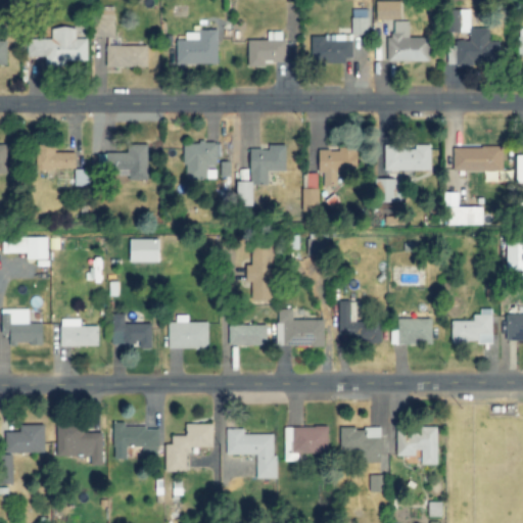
[(377,20),(400,19),(400,2),(376,2),(377,20)]
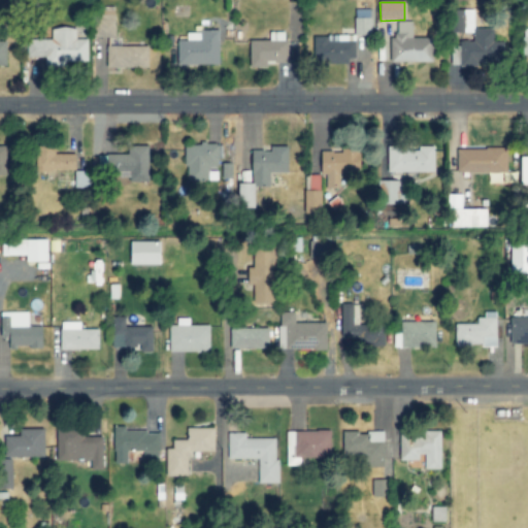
[(149,68),(149,46),(121,46),(121,38),(114,38),(114,7),(94,7),(94,37),(108,37),(107,68),(149,68)]
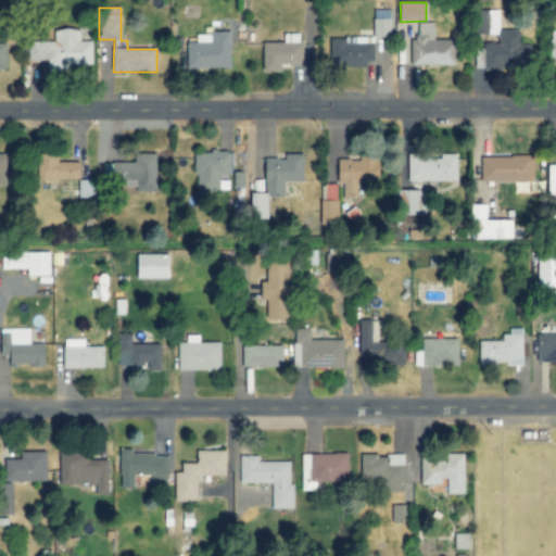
[(374,37),(390,38),(391,11),(375,10),(374,37)]
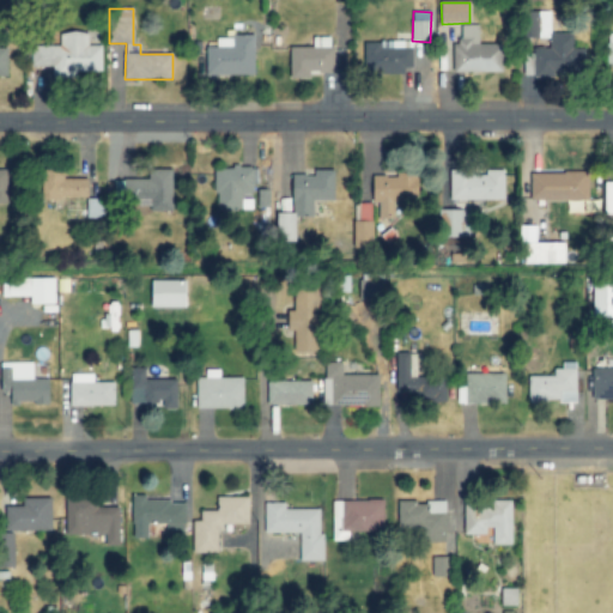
[(503,44),(479,44),(479,25),(461,25),(461,42),(453,42),(454,73),(503,72),(503,44)]
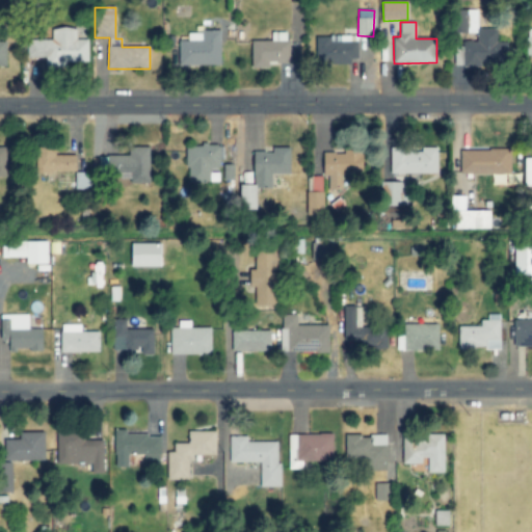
[(27,57),(46,58),(46,68),(64,69),(64,61),(87,62),(88,41),(77,40),(77,29),(52,28),(52,42),(28,41),(27,57)]
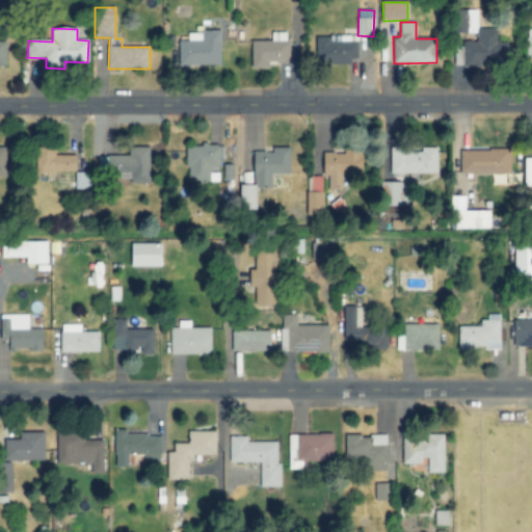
[(464,64),(504,65),(505,30),(477,29),(477,42),(464,42),(464,64)]
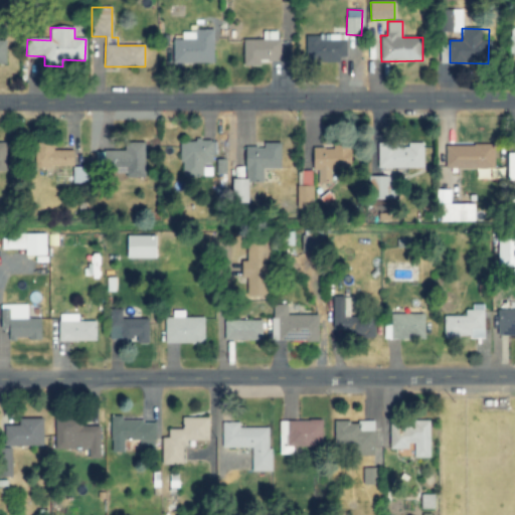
[(214,64),(213,30),(182,31),(182,39),(172,40),(173,64),(214,64)]
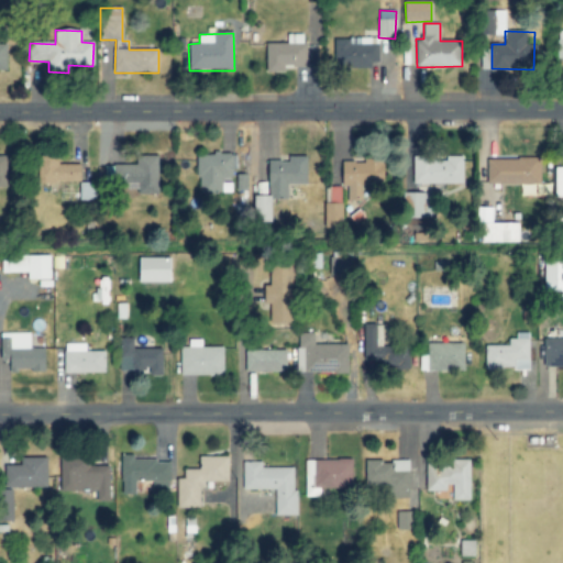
[(265,44),(266,73),(285,72),(285,67),(306,66),(305,34),(287,34),(287,43),(265,44)]
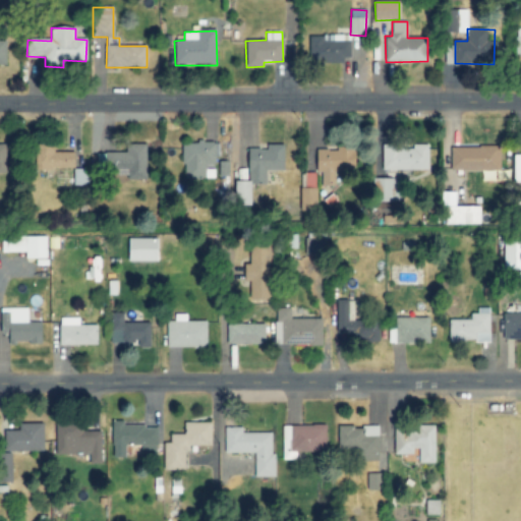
[(350,62),(351,36),(314,35),(314,46),(309,46),(309,54),(317,54),(317,61),(350,62)]
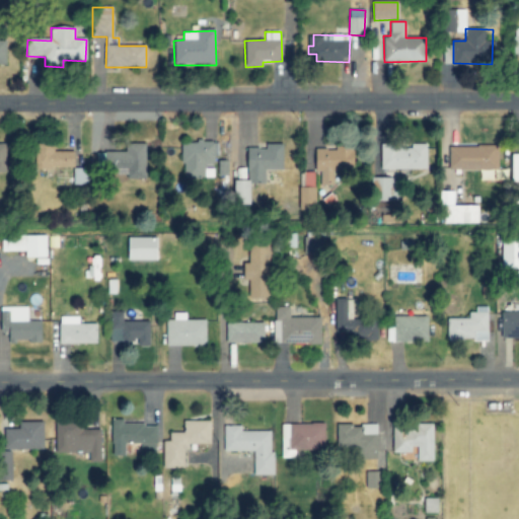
[(180,142),(183,179),(210,177),(211,194),(227,193),(225,160),(215,161),(213,140),(180,142)]
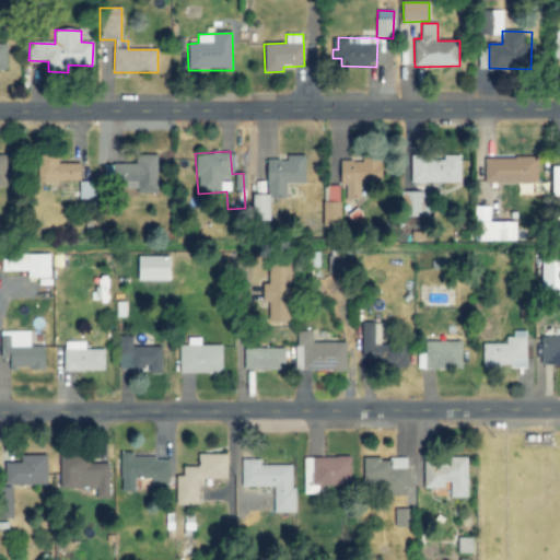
[(58,163),(58,154),(38,154),(39,182),(81,181),(81,162),(58,163)]
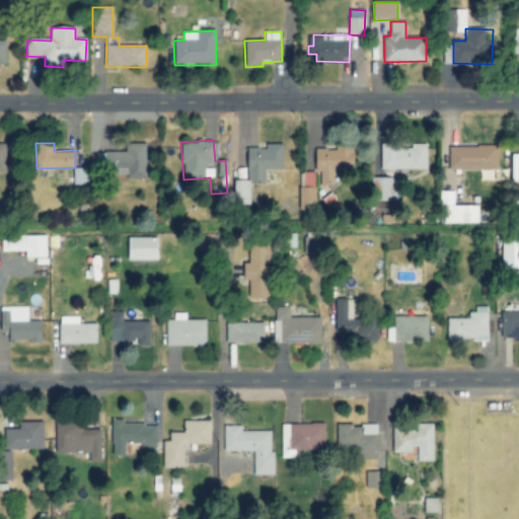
[(145,143),(126,143),(126,152),(97,153),(97,168),(128,167),(128,178),(146,177),(145,143)]
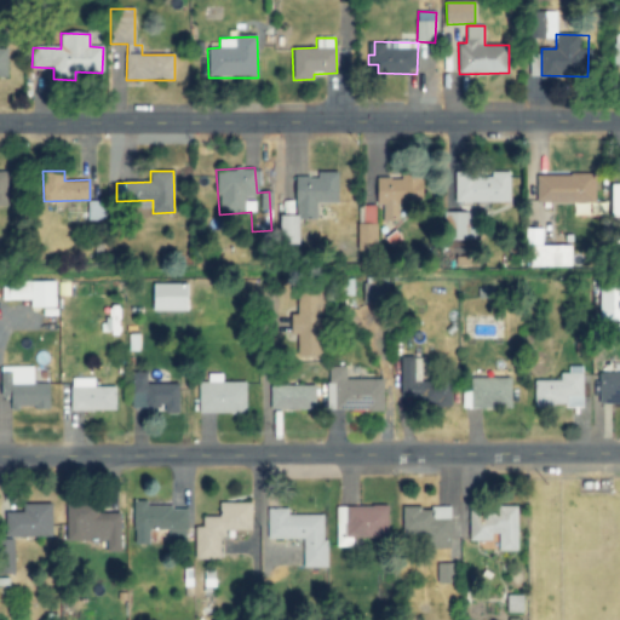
[(337,204),(338,172),(319,171),(317,177),(294,176),(293,201),(281,201),(281,237),(299,237),(299,219),(316,219),(316,204),(337,204)]
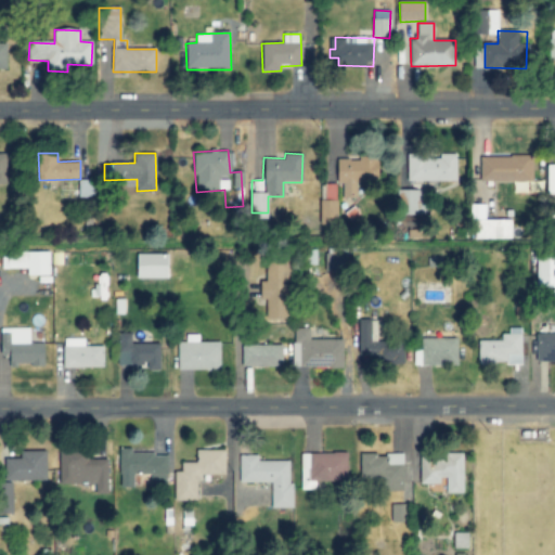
[(455,155),(429,155),(429,154),(408,154),(408,181),(456,181),(455,155)]
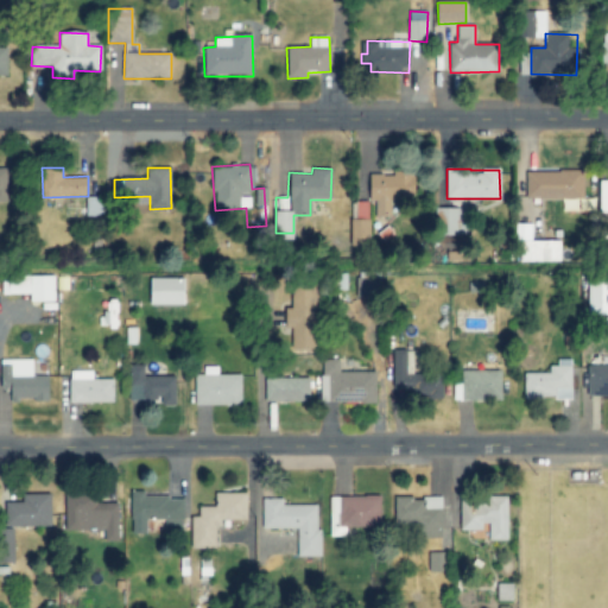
[(526,170),(526,198),(583,198),(584,171),(526,170)]
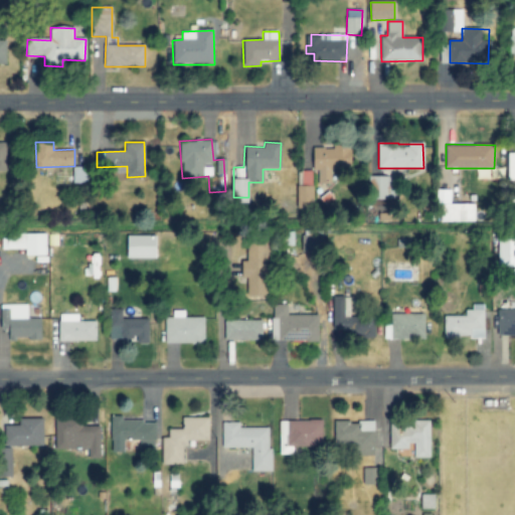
[(313,148),(313,170),(317,170),(317,183),(330,183),(330,168),(349,168),(349,145),(334,145),(334,148),(313,148)]
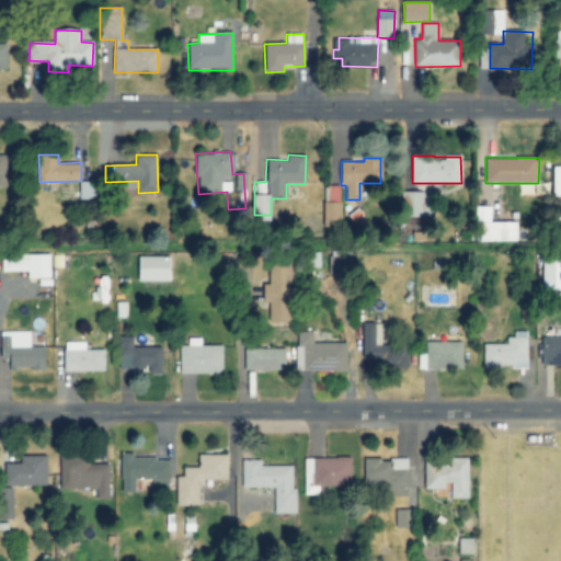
[(340,203),(323,202),(322,226),(339,227),(340,203)]
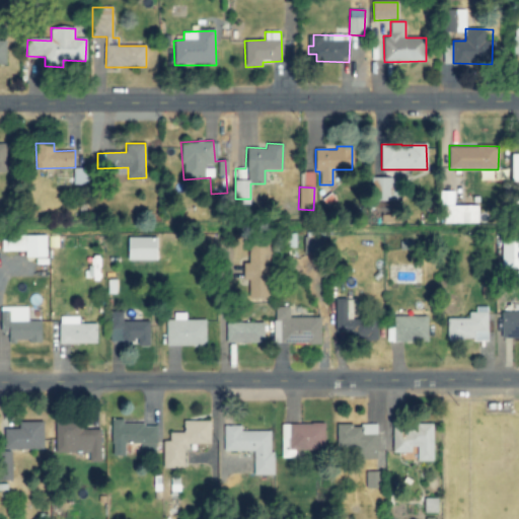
[(443,223),(478,223),(478,205),(444,205),(443,223)]
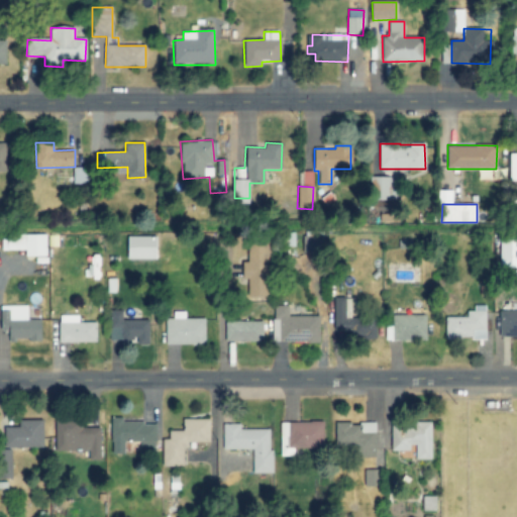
[(303,251),(318,251),(318,230),(304,230),(303,251)]
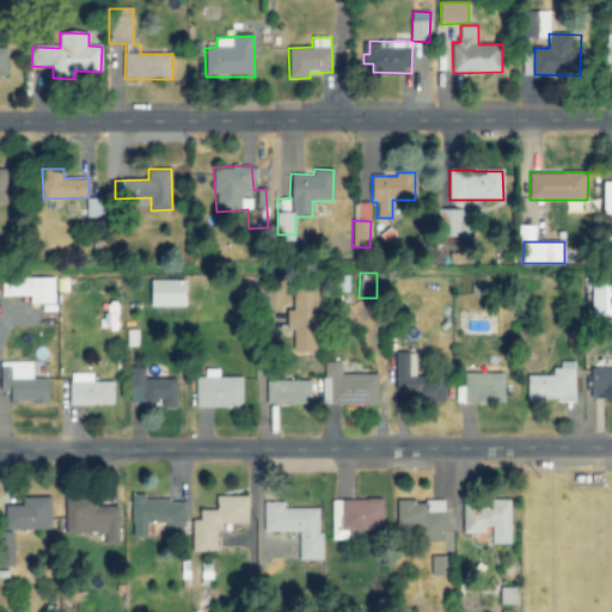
[(1,297),(31,295),(31,304),(55,304),(55,276),(1,277),(1,297)]
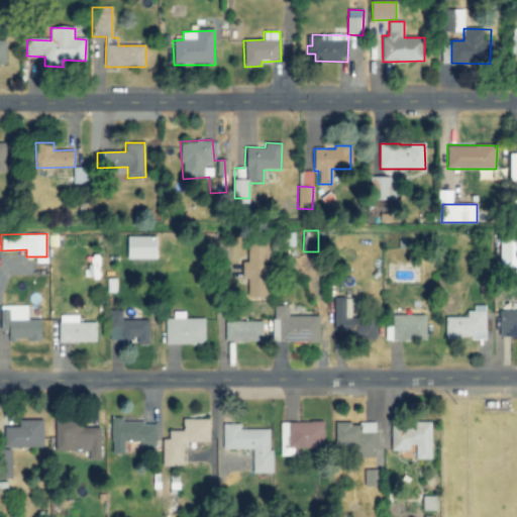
[(128,259),(158,259),(158,236),(128,235),(128,259)]
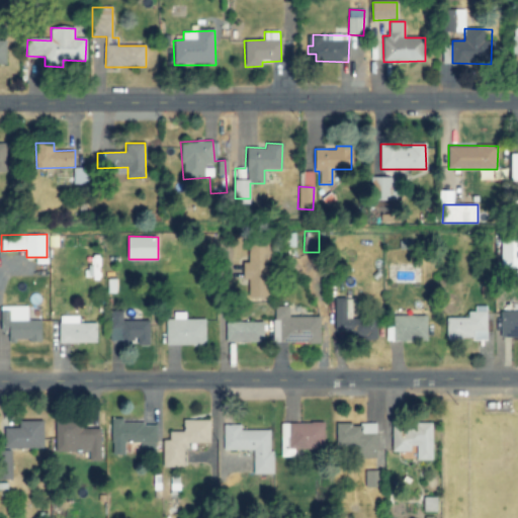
[(517,239),(501,240),(502,267),(517,266),(517,239)]
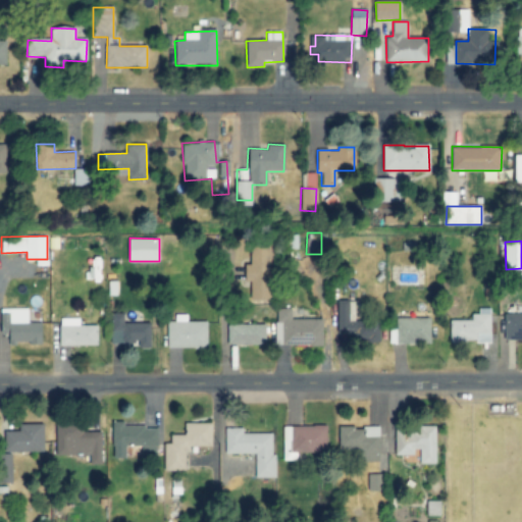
[(250,246),(251,264),(246,264),(246,282),(251,282),(251,300),(271,299),(270,246),(250,246)]
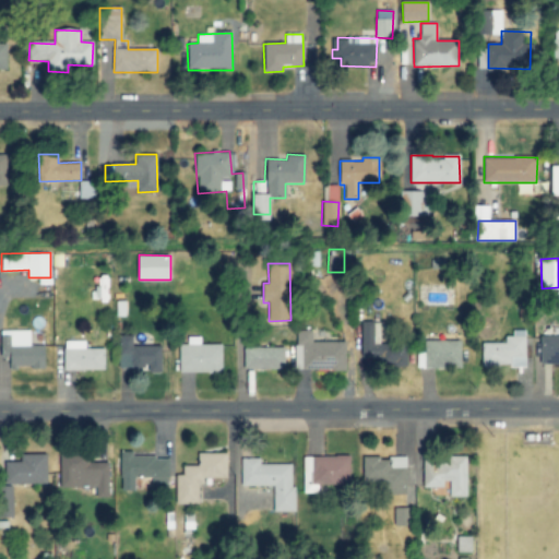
[(45,345),(30,346),(30,330),(0,330),(0,333),(0,355),(10,355),(10,368),(46,368),(45,345)]
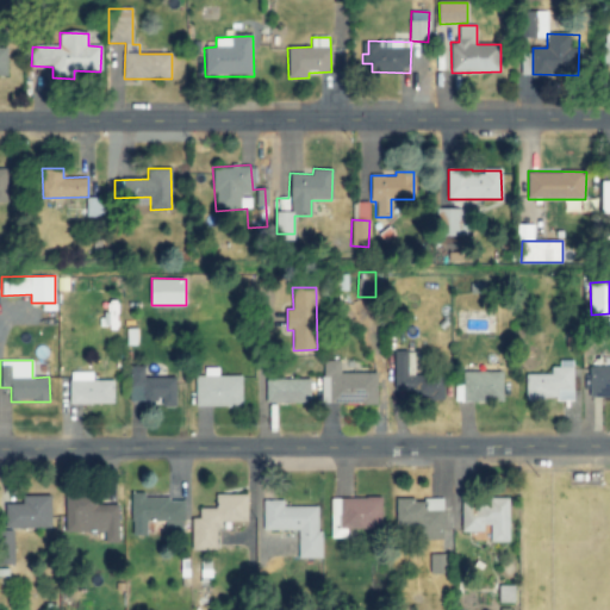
[(378,373),(341,372),(341,361),(324,360),(323,402),(377,403),(378,373)]
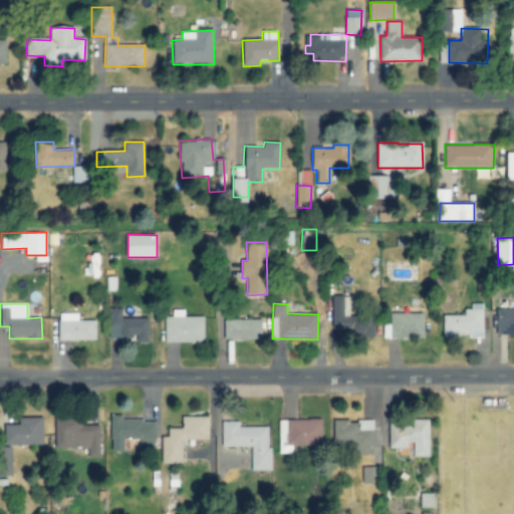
[(465,314),(443,315),(444,337),(484,336),(483,305),(465,305),(465,314)]
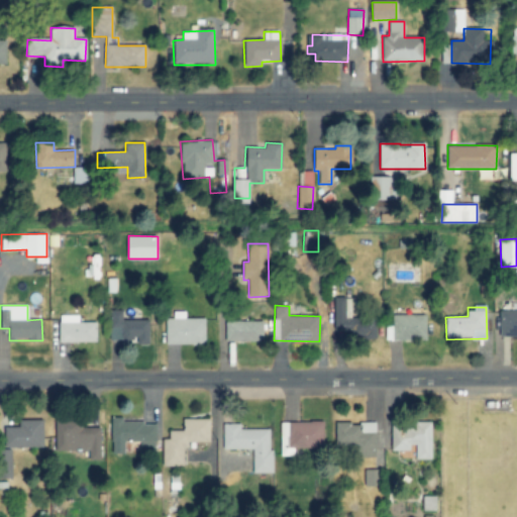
[(149,344),(148,319),(123,320),(123,310),(109,310),(110,340),(136,339),(136,344),(149,344)]
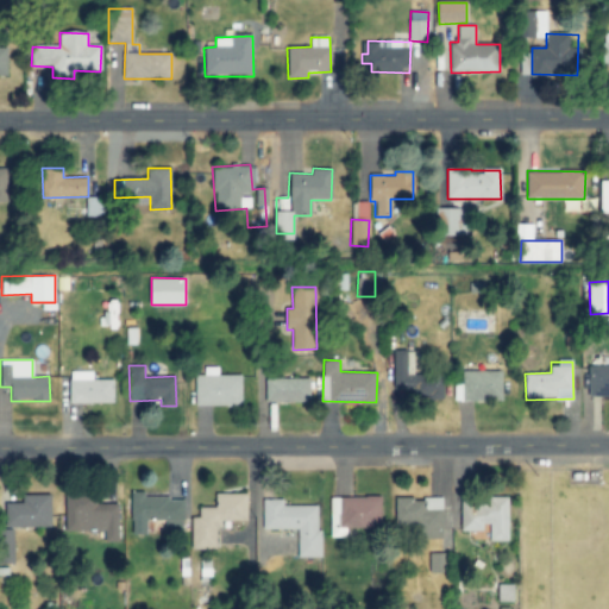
[(589,396),(608,396),(608,365),(589,365),(589,396)]
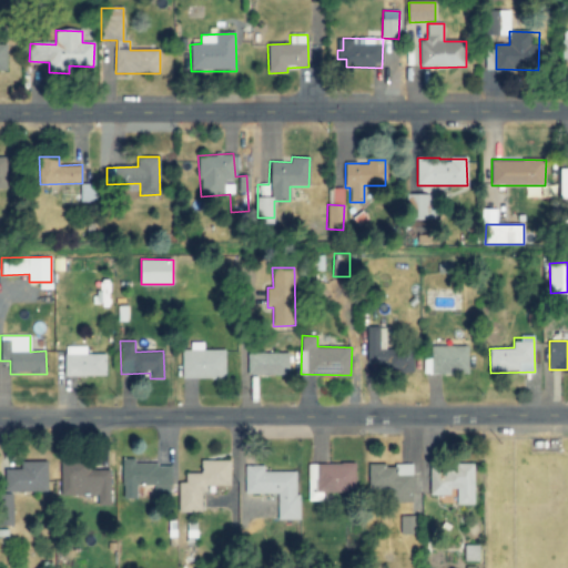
[(204,350),(204,342),(191,342),(191,350),(182,350),(182,378),(226,378),(225,350),(204,350)]
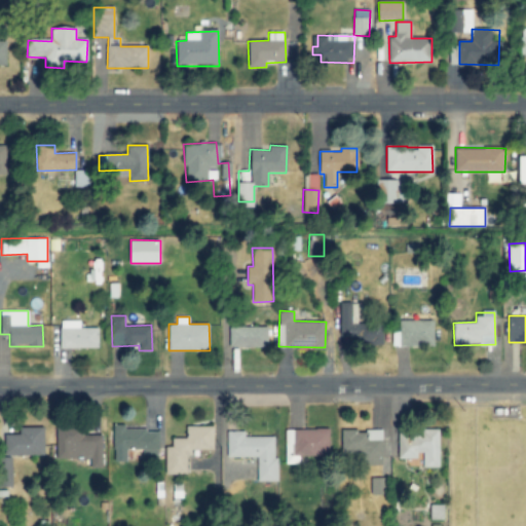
[(434,320),(400,320),(400,331),(391,331),(391,345),(434,345),(434,320)]
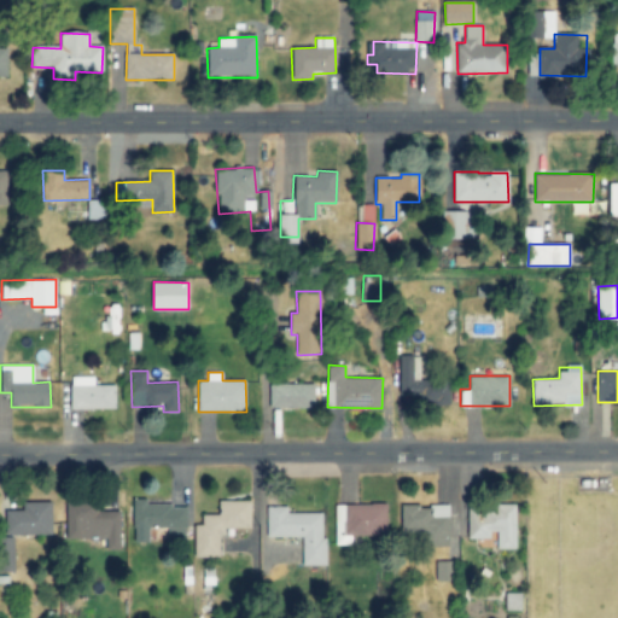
[(115,409),(115,385),(94,385),(94,377),(70,377),(70,409),(115,409)]
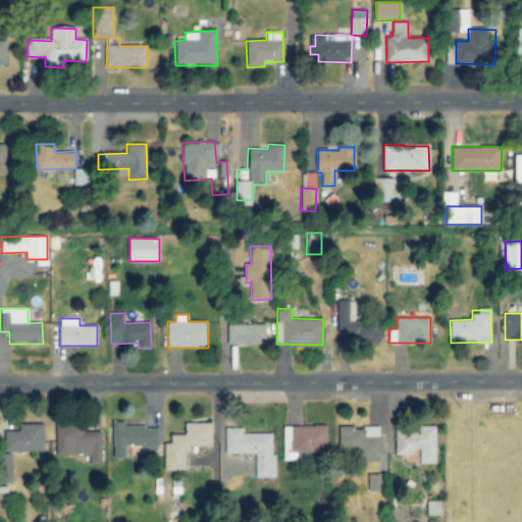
[(265,324),(228,324),(227,344),(265,345),(265,324)]
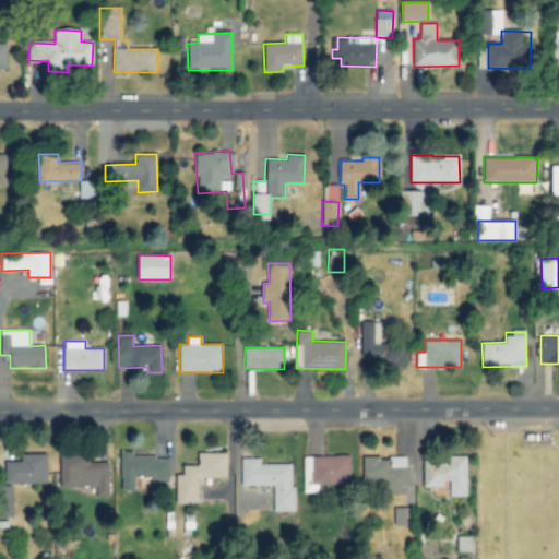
[(134,477),(153,477),(154,487),(168,487),(167,455),(133,456),(133,451),(121,451),(121,490),(135,490),(134,477)]
